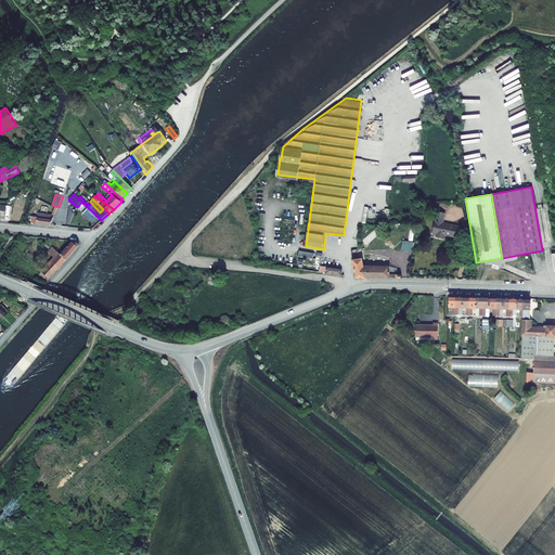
[(444,214),(436,211),(431,233),(436,233),(435,237),(442,240),(443,235),(457,239),(460,228),(441,224),(444,214)]
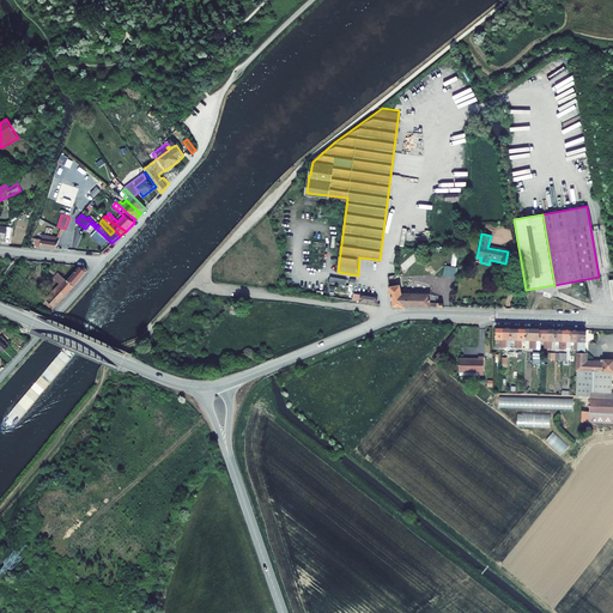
[(36,240),(35,247),(56,249),(60,238),(58,237),(42,235),(42,240),(36,240)]
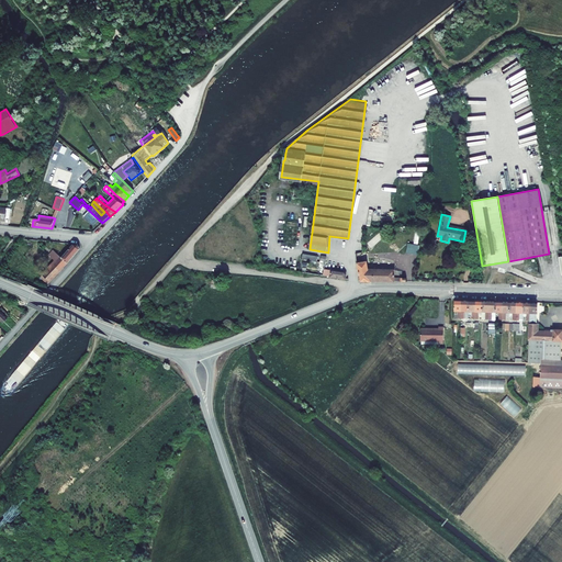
[(294,227),(287,227),(284,243),(293,244),(294,227)]
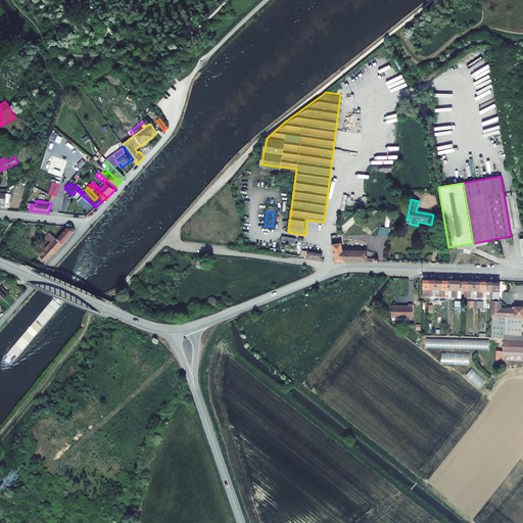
[(75,232),(73,228),(68,227),(57,239),(56,238),(49,233),(45,237),(51,243),(37,258),(44,265),(62,245),(75,232)]
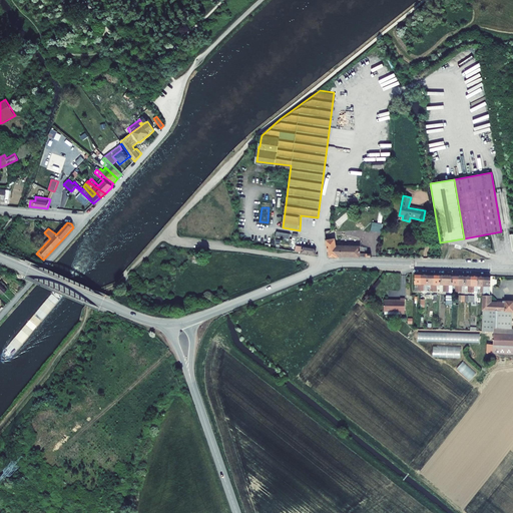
[(372,223),(370,232),(382,233),(383,225),(372,223)]
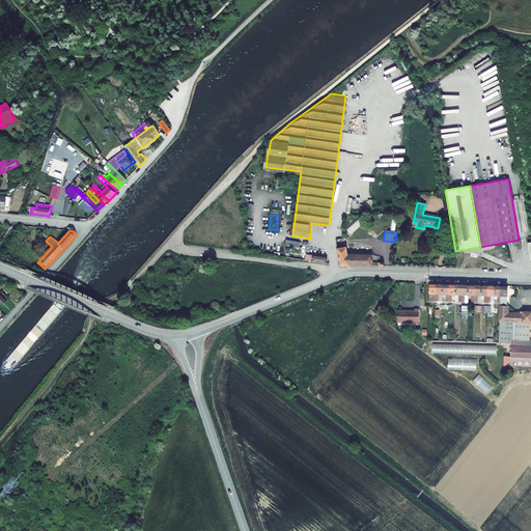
[(7,251),(14,255),(23,238),(17,234),(7,251)]
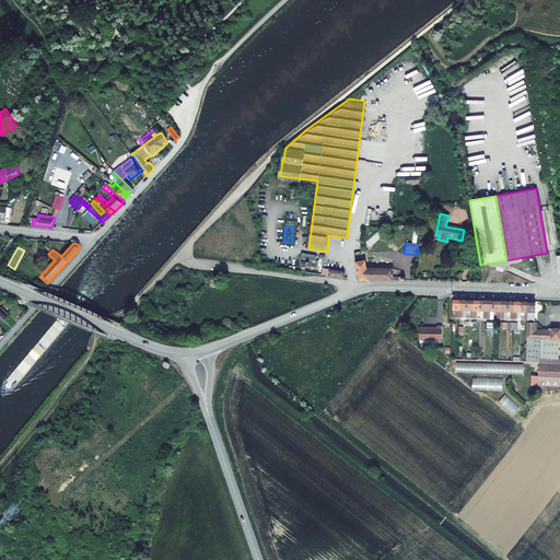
[(22,263),(30,267),(33,261),(25,257),(22,263)]
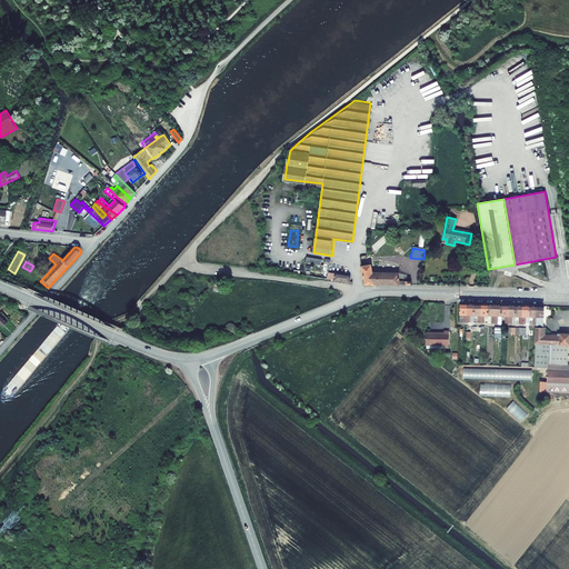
[(375,283),(373,271),(373,265),(363,265),(365,278),(366,278),(366,285),(375,285),(375,283)]
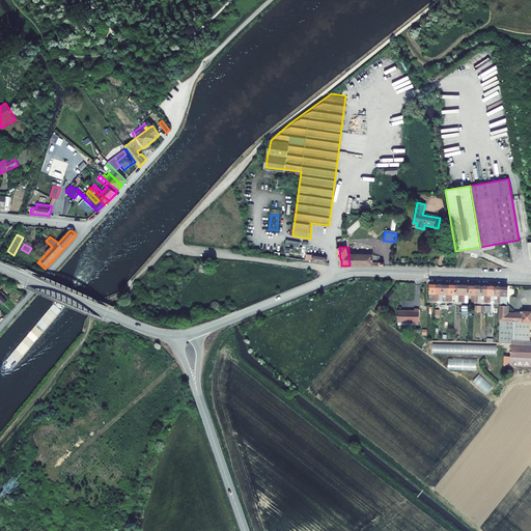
[(308,253),(307,260),(326,263),(327,260),(325,256),(308,253)]
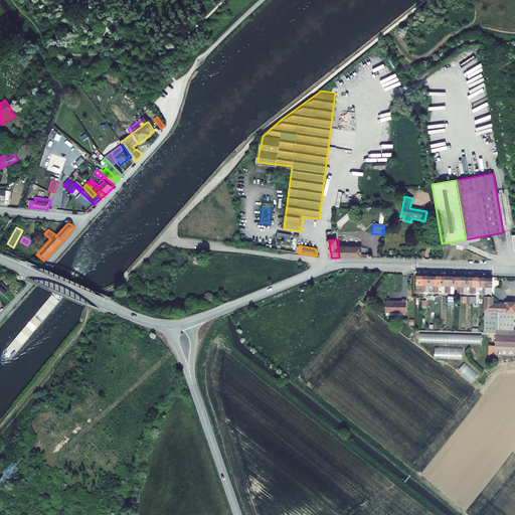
[(339,256),(361,258),(366,258),(373,259),(373,254),(361,253),(361,247),(338,245),(339,256)]
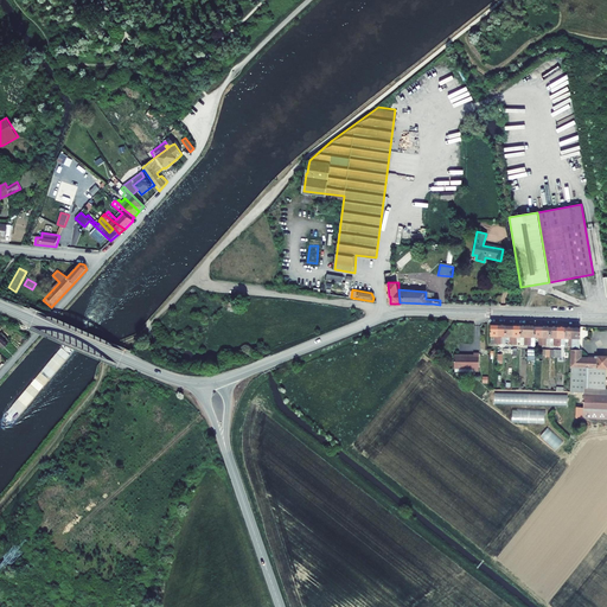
[(581,420),(583,420),(606,420),(606,398),(606,390),(605,390),(606,369),(606,368),(606,357),(594,357),(594,360),(580,359),(581,351),(580,350),(580,349),(581,328),(574,327),(574,333),(573,333),(573,339),(573,347),(570,375),(586,375),(586,394),(582,394),(581,420)]
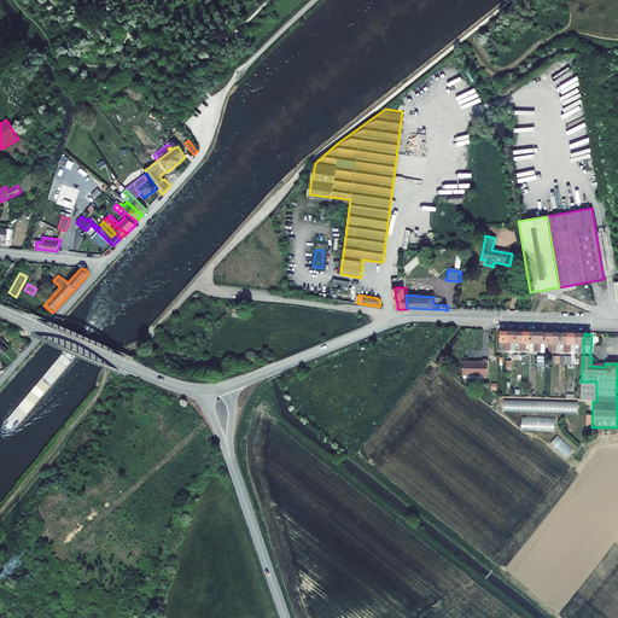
[(9,349),(18,357),(22,351),(12,345),(9,349)]
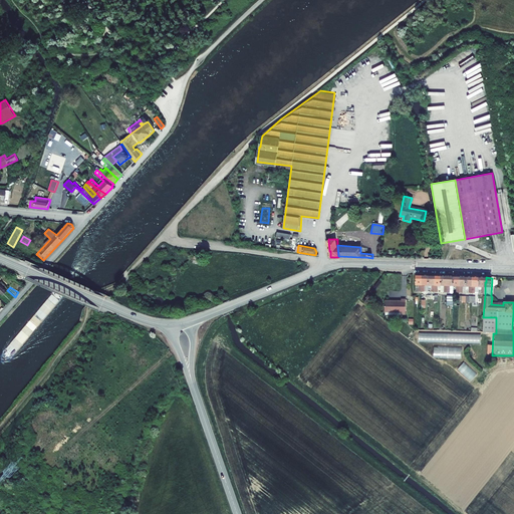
[(402,300),(387,299),(386,311),(387,311),(387,314),(396,314),(397,312),(402,312),(402,314),(406,314),(407,299),(402,299),(402,300)]
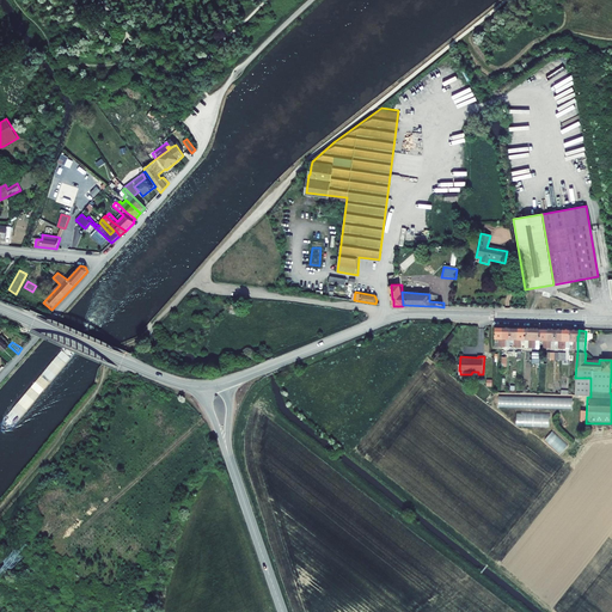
[(591,378),(575,378),(574,396),(587,397),(591,397),(591,378)]
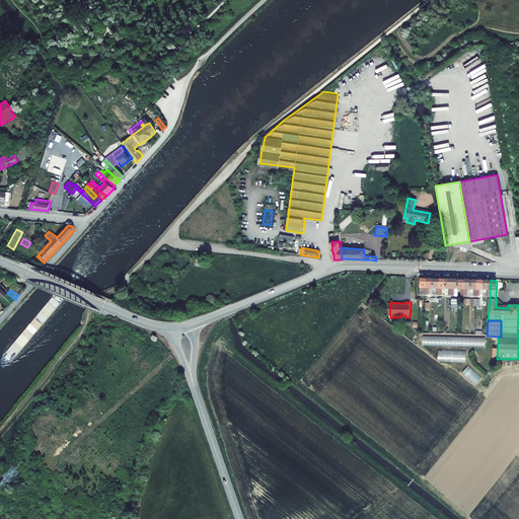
[(423,336),(422,345),(485,347),(485,338),(423,336)]
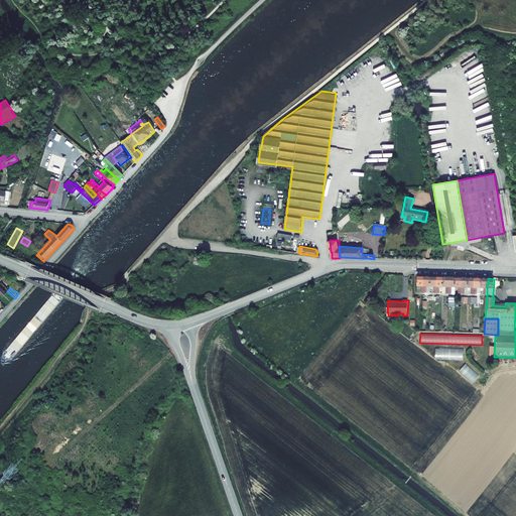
[(435,359),(463,360),(464,348),(435,348),(435,359)]
